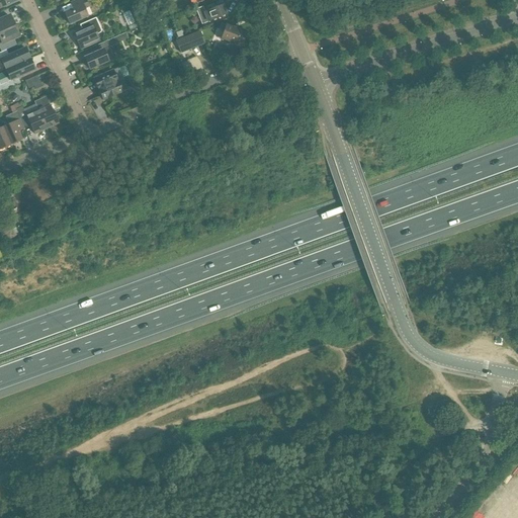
[(90,6),(87,0),(78,0),(75,2),(77,7),(65,13),(70,25),(88,17),(84,9),(90,6)]
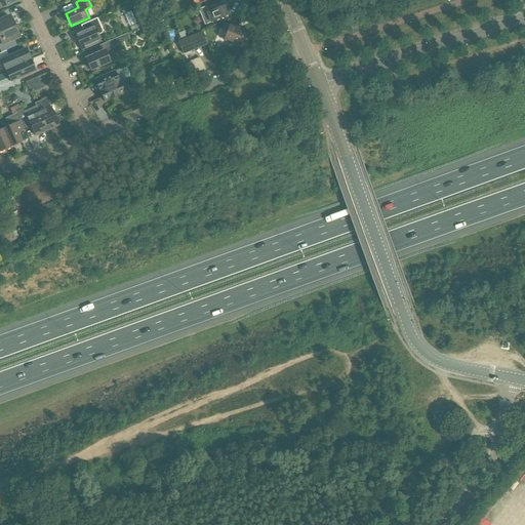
[(230,14),(227,5),(208,12),(205,7),(199,9),(205,25),(230,14)]
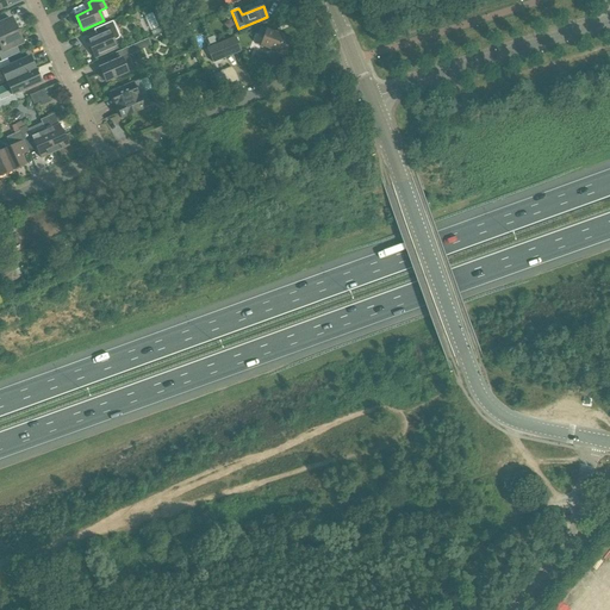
[(0,38),(18,31),(16,31),(10,18),(0,23),(0,38)]
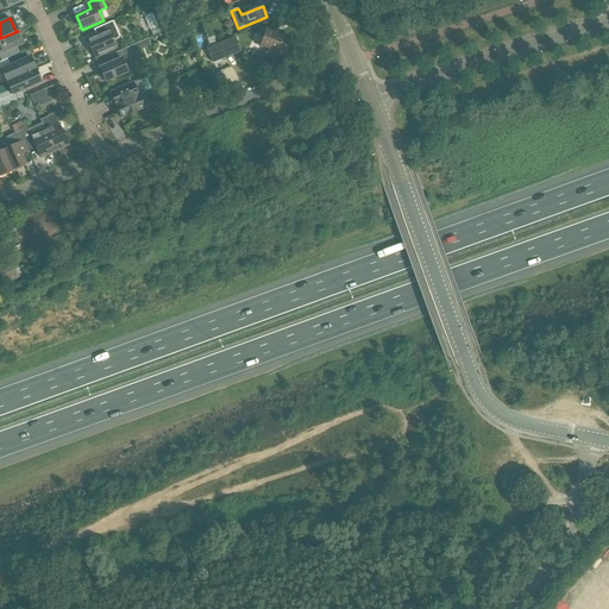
[(113,22),(96,29),(100,35),(87,41),(94,57),(117,48),(113,42),(119,39),(119,37),(113,22)]
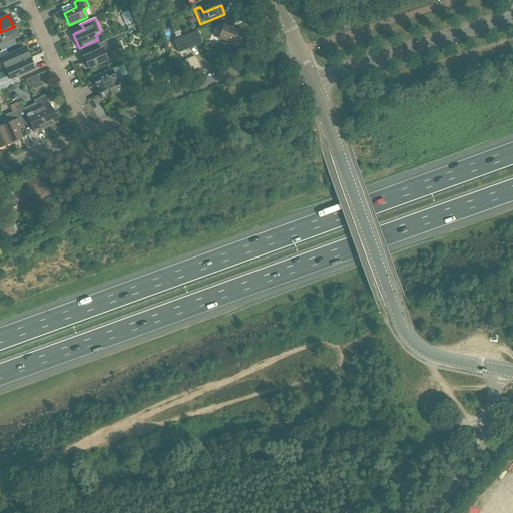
[(224,24),(224,25),(219,23),(217,29),(221,31),(218,39),(238,46),(238,45),(240,46),(242,40),(240,39),(243,32),(224,24)]
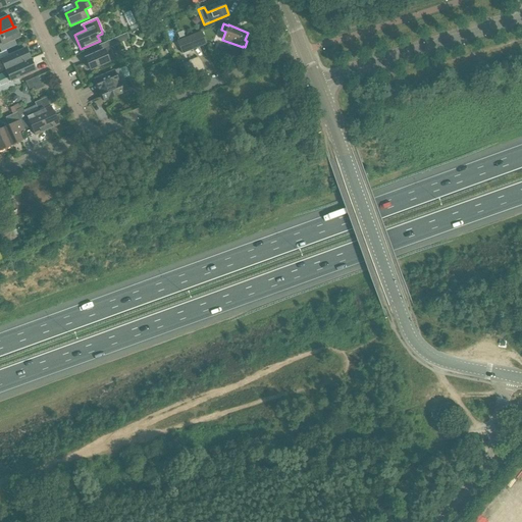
[(15,27),(0,33),(0,36),(2,41),(0,41),(0,50),(1,53),(3,52),(16,46),(14,41),(20,38),(15,27)]
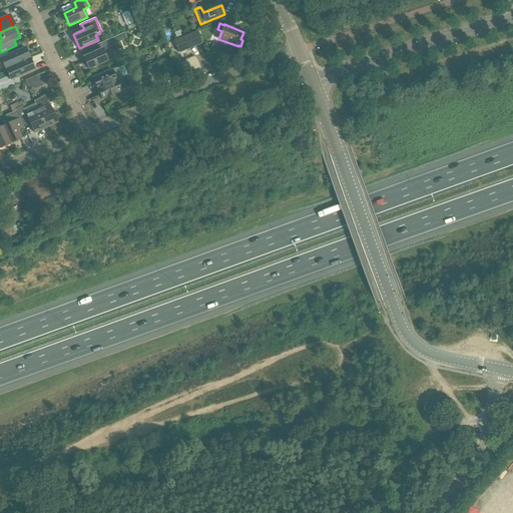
[(174,41),(179,53),(203,43),(198,31),(174,41)]
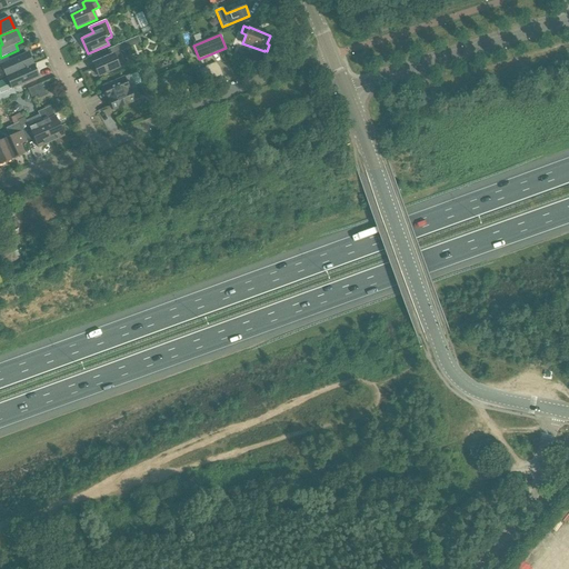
[(119,45),(121,51),(141,42),(138,37),(119,45)]
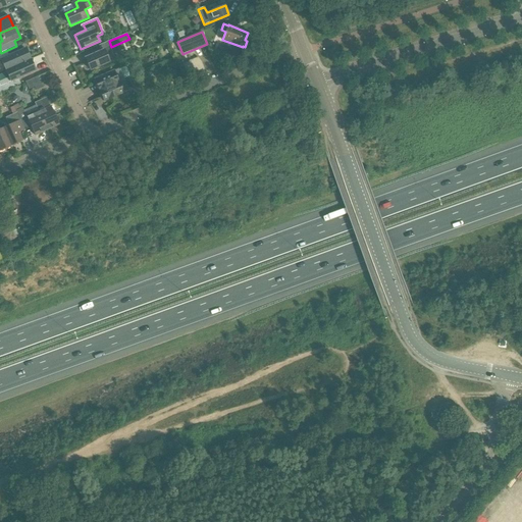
[(86,58),(91,70),(115,59),(109,48),(86,58)]
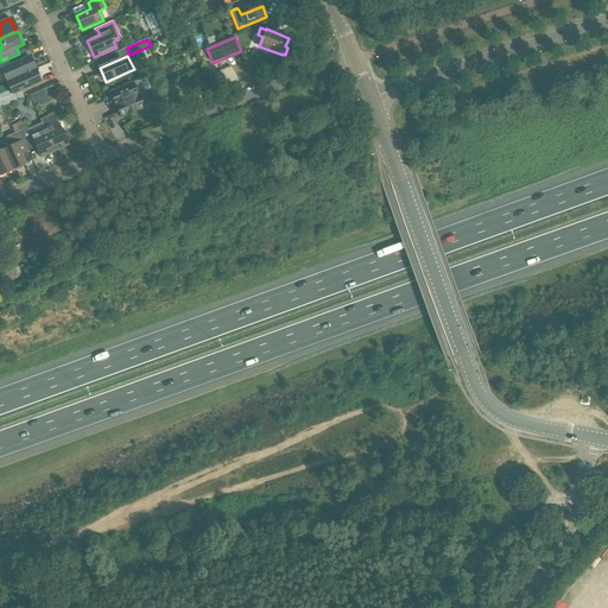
[(4,61),(1,62),(0,62),(0,70),(1,70),(7,82),(35,70),(30,57),(6,68),(4,61)]
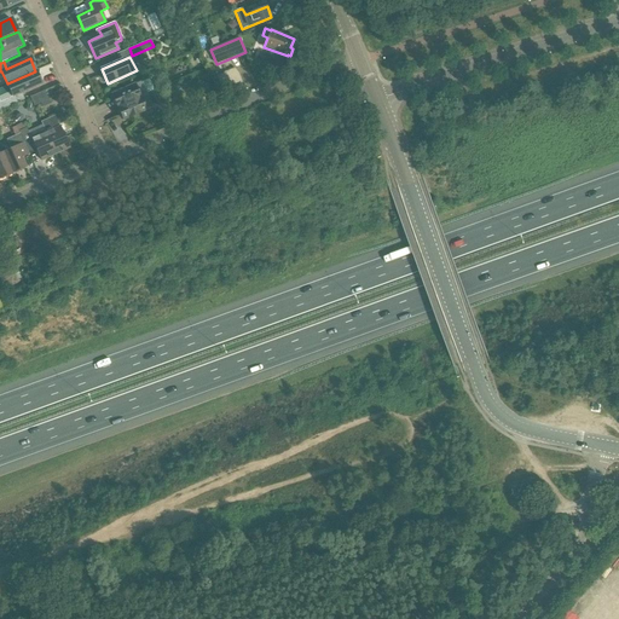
[(213,84),(207,70),(180,81),(184,90),(196,85),(208,86),(213,84)]
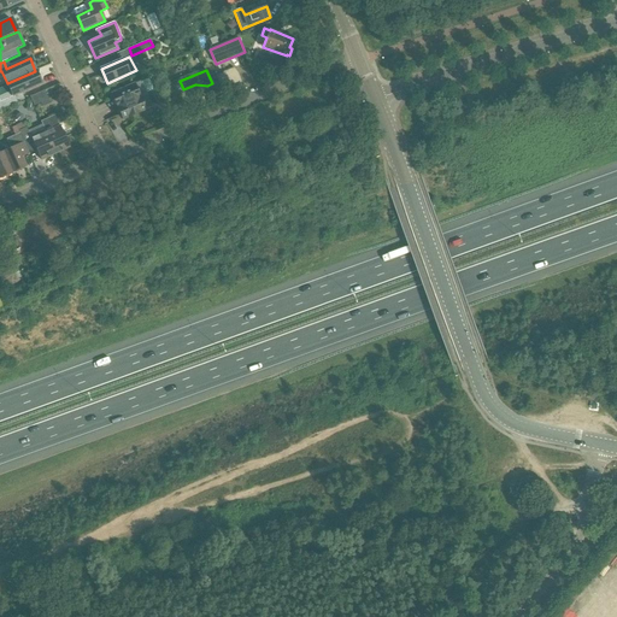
[(0,110),(24,99),(22,93),(41,84),(35,71),(7,83),(11,92),(0,95),(0,110)]
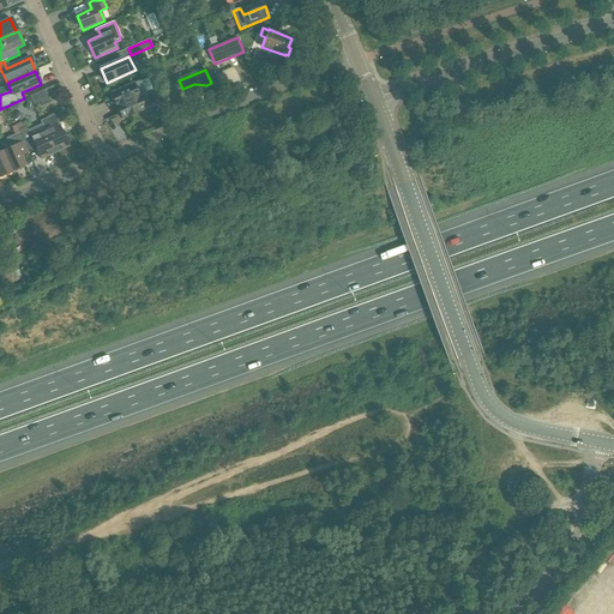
[(140,82),(133,84),(112,94),(118,107),(145,94),(140,82)]
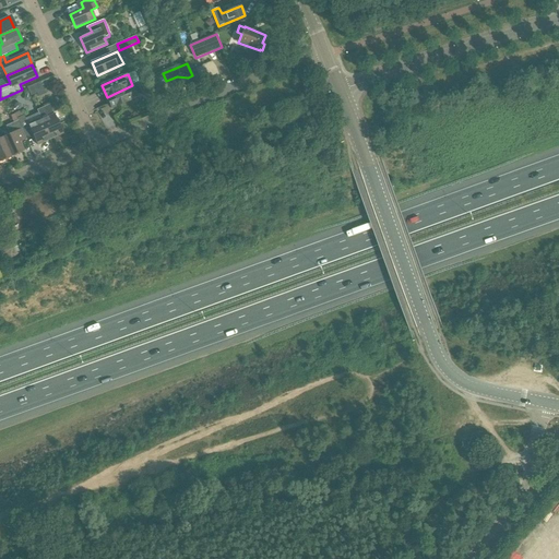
[(31,96),(44,90),(40,82),(27,87),(31,96)]
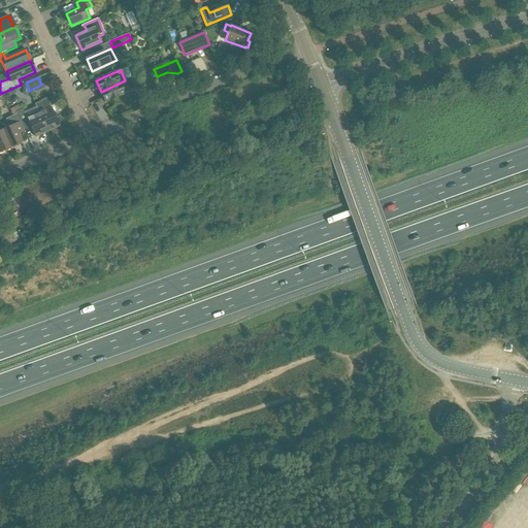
[(130,92),(125,80),(101,92),(105,102),(130,92)]
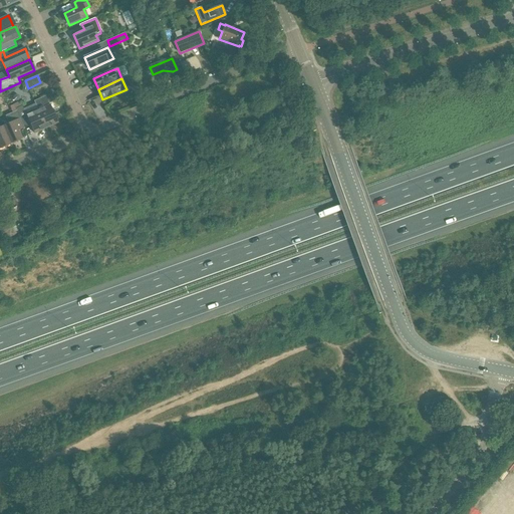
[(58,122),(50,105),(49,105),(45,96),(34,101),(35,103),(38,110),(46,129),(58,122)]
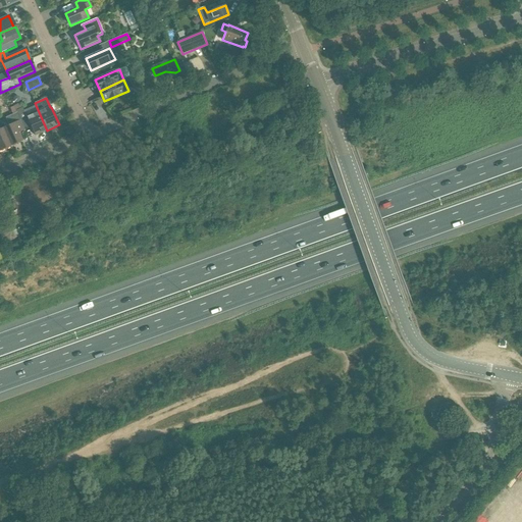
[(36,105),(23,110),(22,108),(16,111),(16,113),(22,126),(30,123),(35,136),(47,131),(39,112),(36,105)]
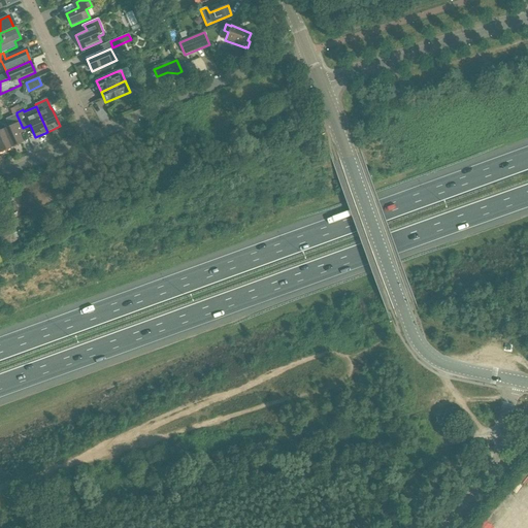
[(5,119),(9,127),(2,130),(10,149),(23,143),(19,134),(25,132),(23,128),(17,114),(17,112),(13,107),(10,109),(12,116),(5,119)]
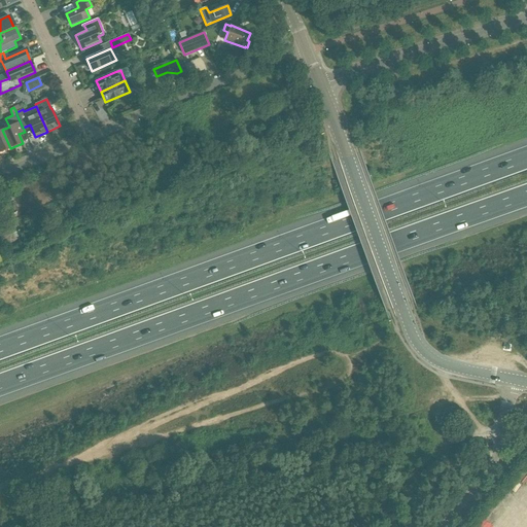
[(0,152),(10,148),(2,130),(0,131),(0,152)]
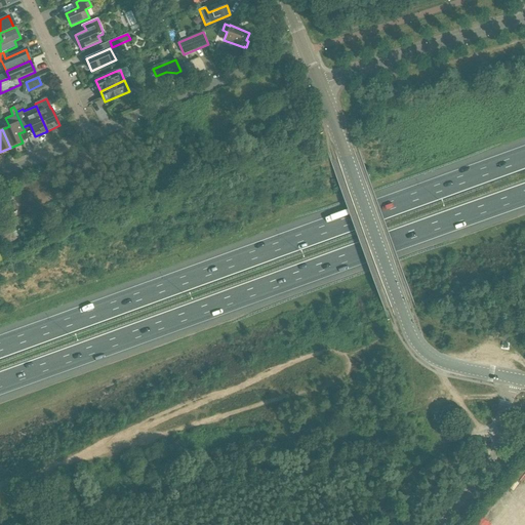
[(13,234),(10,228),(0,231),(0,247),(21,238),(17,233),(13,234)]
